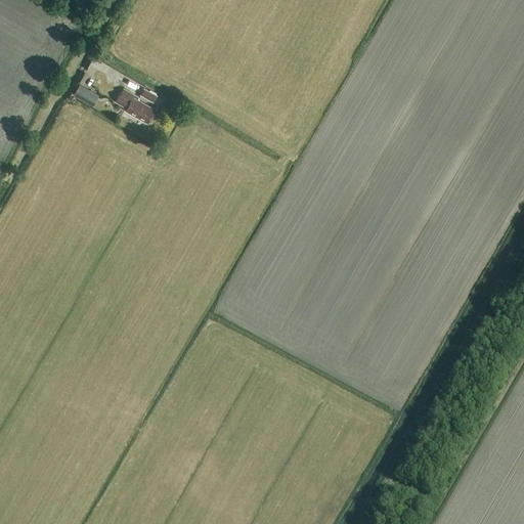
[(120,93),(122,87),(110,83),(107,88),(120,93)]
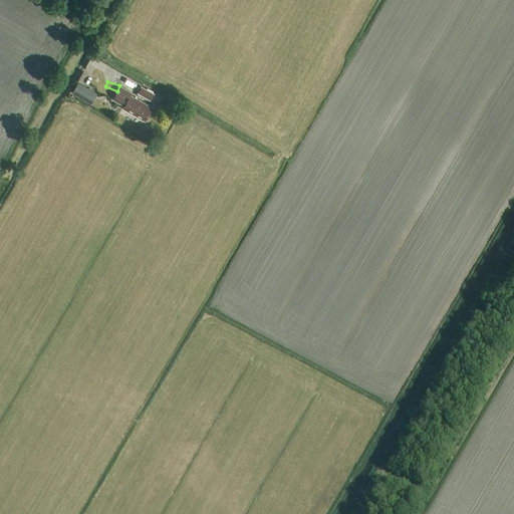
[(77,82),(71,93),(90,104),(96,93),(77,82)]
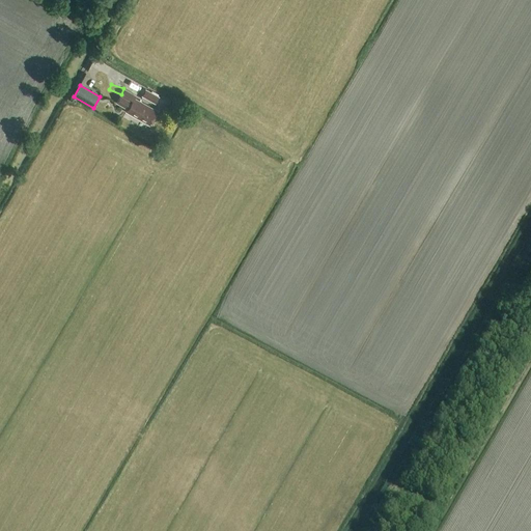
[(141,96),(155,104),(159,96),(145,89),(141,96)]
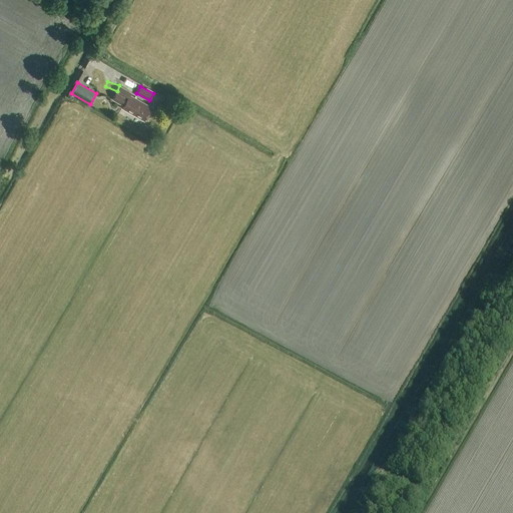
[(131,93),(120,87),(113,99),(123,105),(121,107),(144,120),(151,108),(130,95),(131,93)]
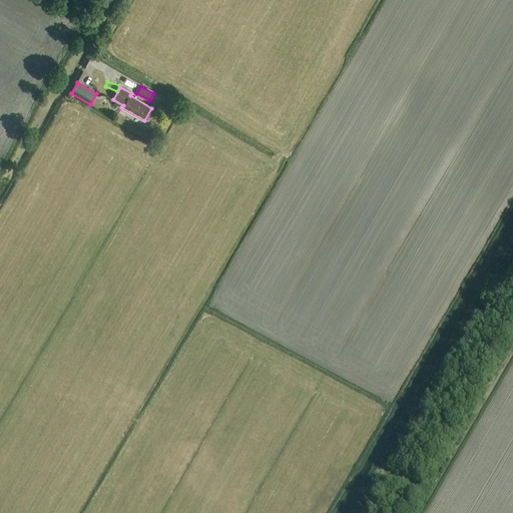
[(171,102),(166,111),(171,114),(176,105),(171,102)]
